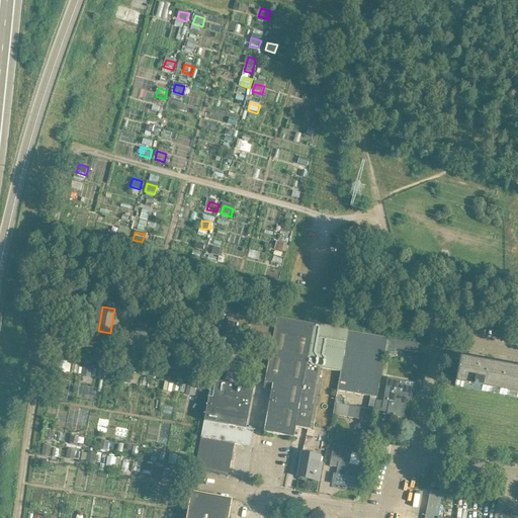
[(269,328),(251,325),(252,322),(228,318),(226,333),(248,337),(247,342),(266,345),(269,328)]
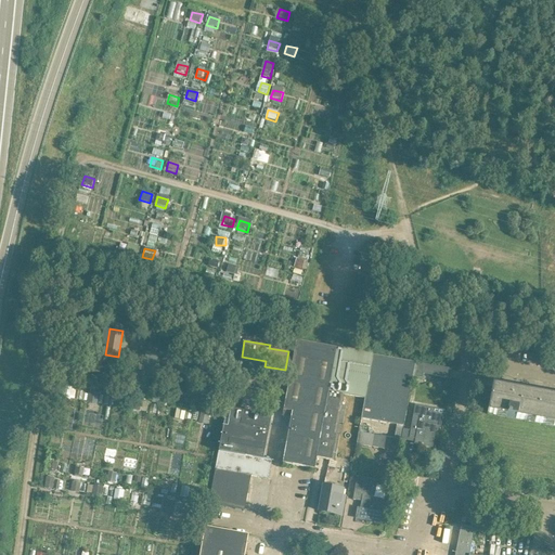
[(314,469),(336,348),(296,341),(283,411),(292,412),(282,464),(314,469)]
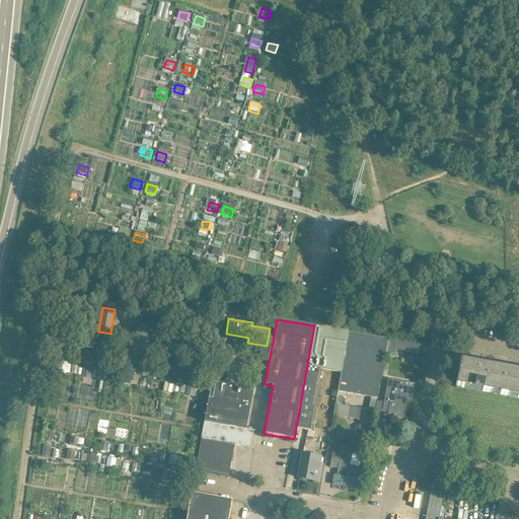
[(341,373),(348,331),(314,325),(294,439),(296,429),(312,432),(316,408),(314,408),(321,369),(341,373)]
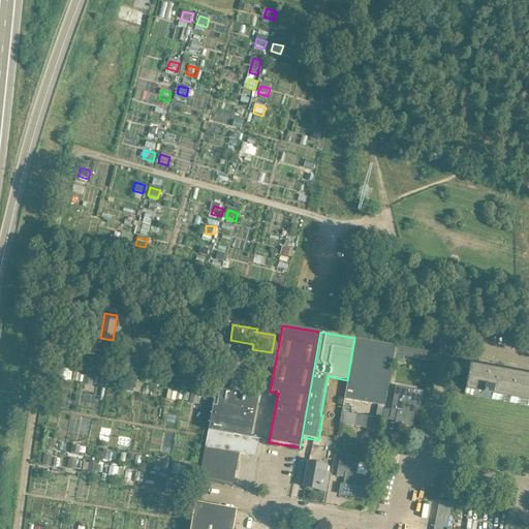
[(347,380),(344,399),(378,405),(375,418),(382,419),(394,359),(396,346),(354,338),(347,380)]
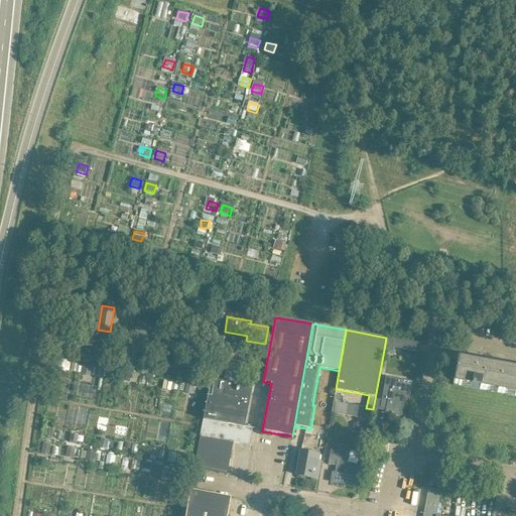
[(386,338),(384,350),(392,352),(393,348),(394,342),(398,343),(399,340),(388,338),(386,338)]
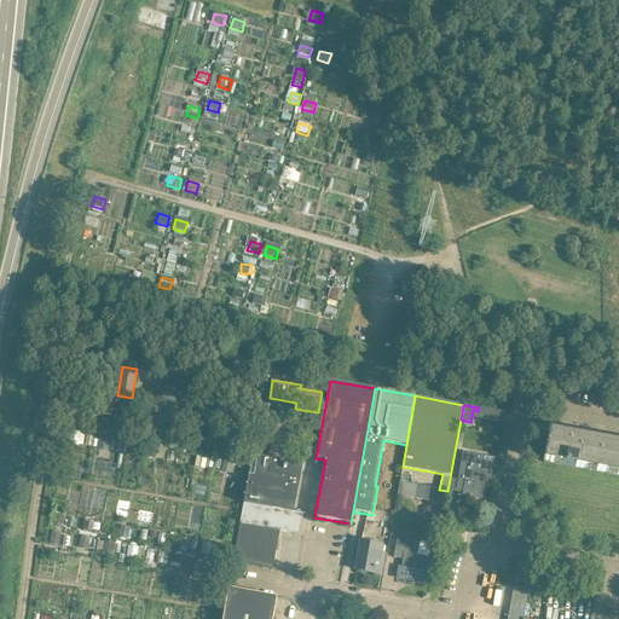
[(484,409),(481,418),(502,422),(503,412),(484,409)]
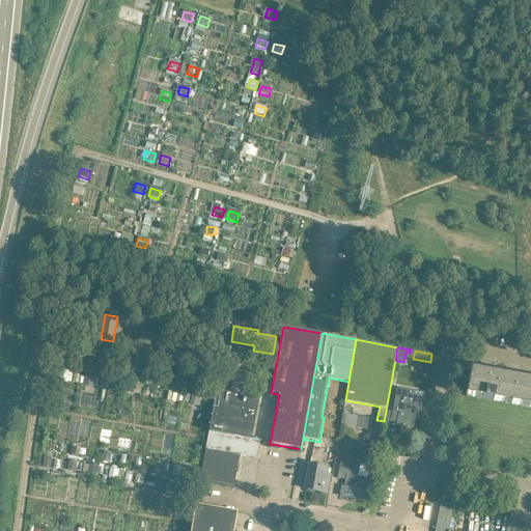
[(471,370),(466,396),(530,408),(530,381),(471,370)]
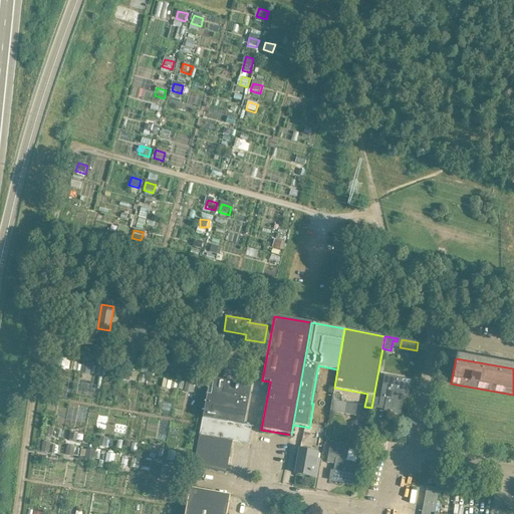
[(209,383),(193,468),(226,474),(232,441),(249,444),(252,427),(244,426),(251,387),(223,380),(226,365),(213,363),(209,383)]
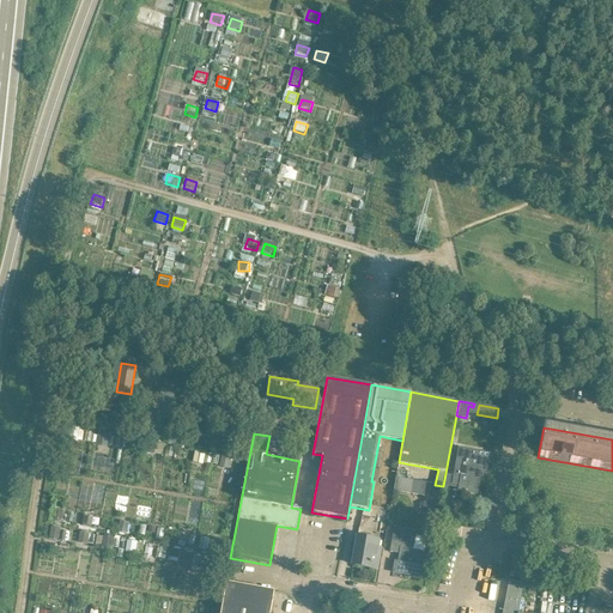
[(146,444),(144,456),(155,457),(156,447),(146,444)]
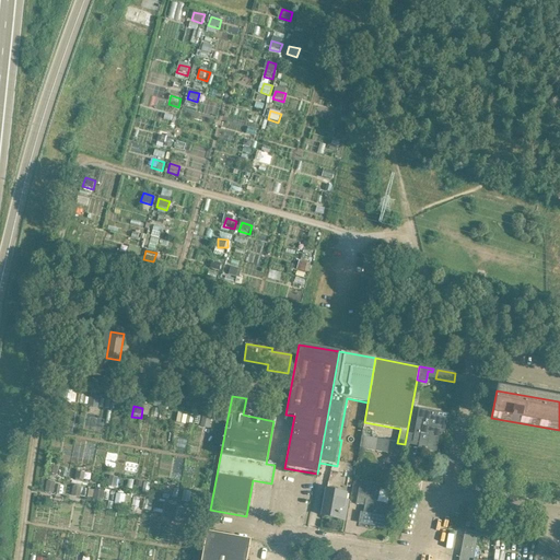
[(444,433),(447,419),(446,419),(438,418),(436,421),(433,421),(434,412),(419,409),(417,419),(412,442),(416,442),(417,441),(420,442),(419,448),(435,451),(439,432),(444,432),(444,433)]
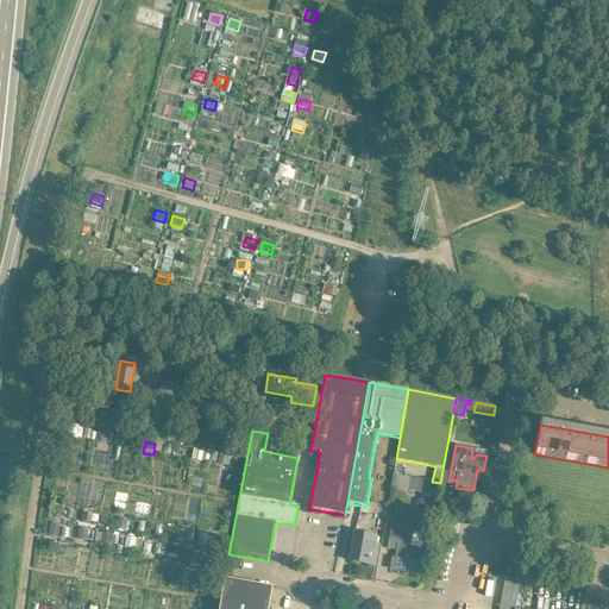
[(391,488),(421,494),(424,481),(393,475),(391,488)]
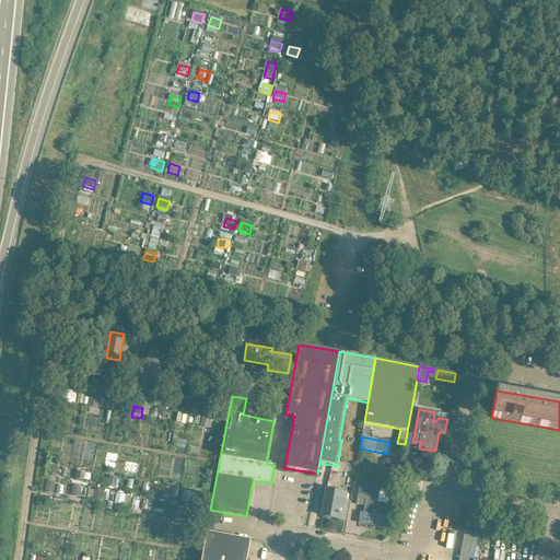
[(50,477),(56,478),(59,466),(53,465),(50,477)]
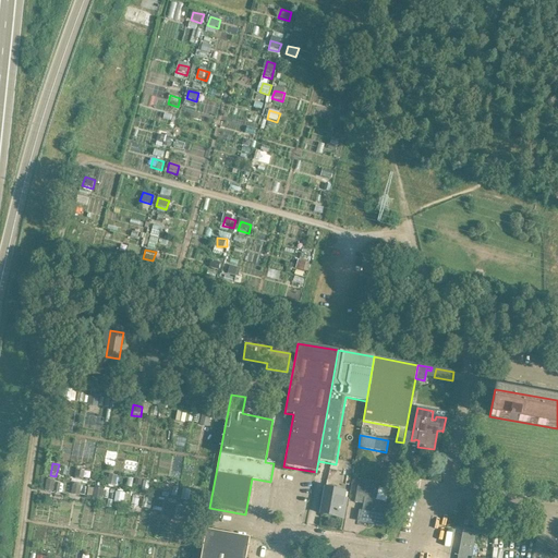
[(74,469),(73,478),(82,481),(84,470),(74,469)]
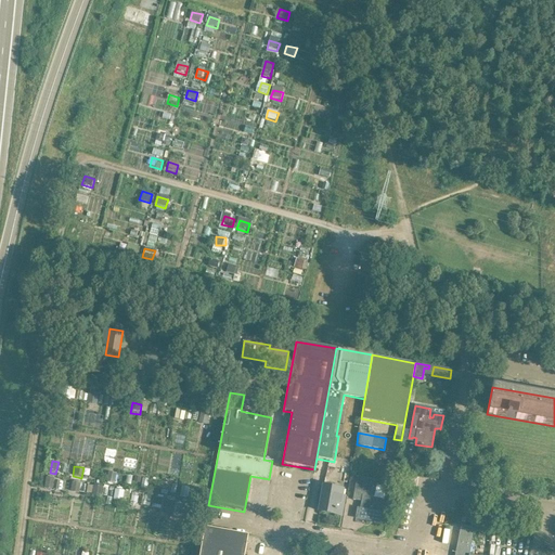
[(107,473),(105,482),(115,485),(116,474),(107,473)]
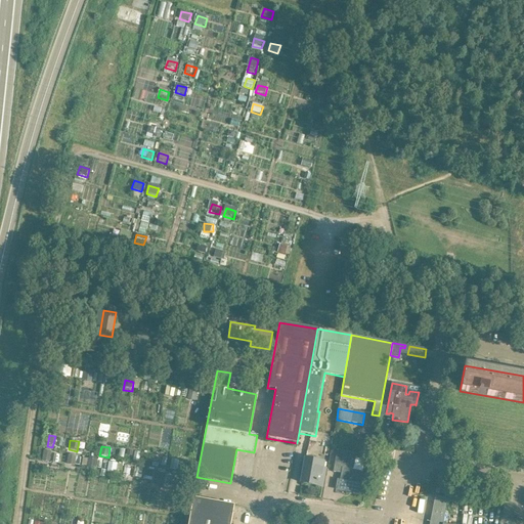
[(42,450),(40,461),(49,462),(50,451),(42,450)]
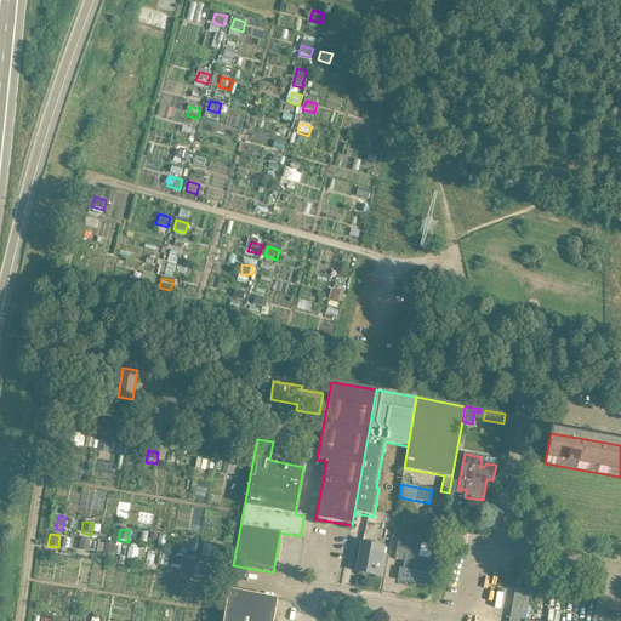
[(403,570),(400,569),(398,580),(425,585),(428,559),(417,557),(417,554),(420,554),(422,537),(399,534),(394,559),(405,562),(403,570)]
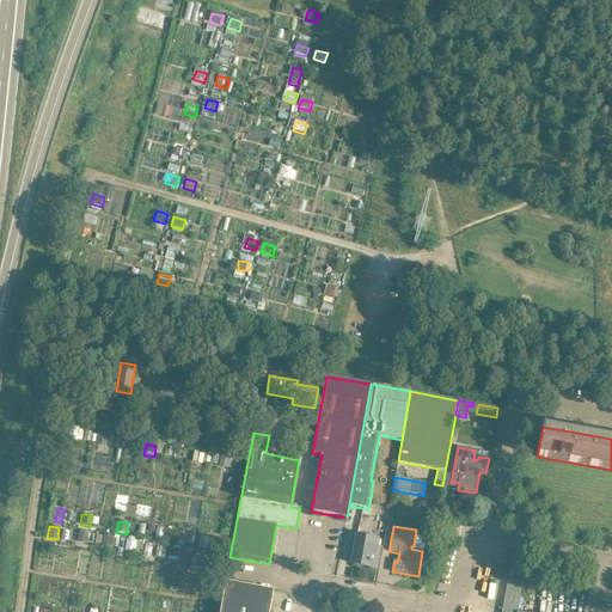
[(79,532),(77,544),(86,545),(89,533),(79,532)]
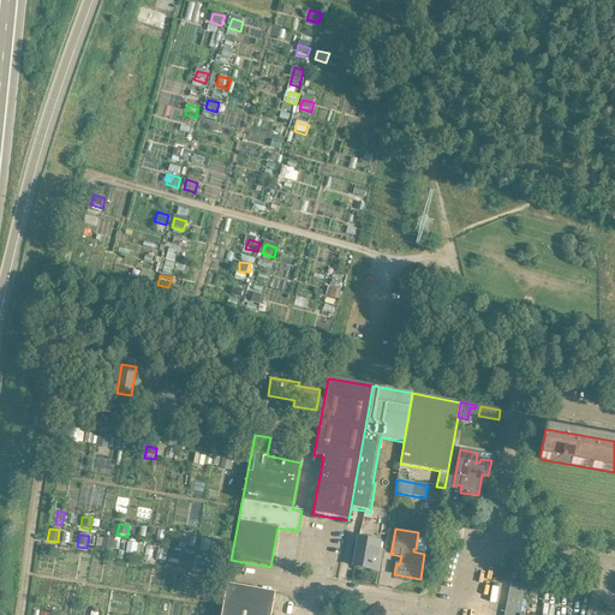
[(179,535),(177,545),(186,548),(189,536),(179,535)]
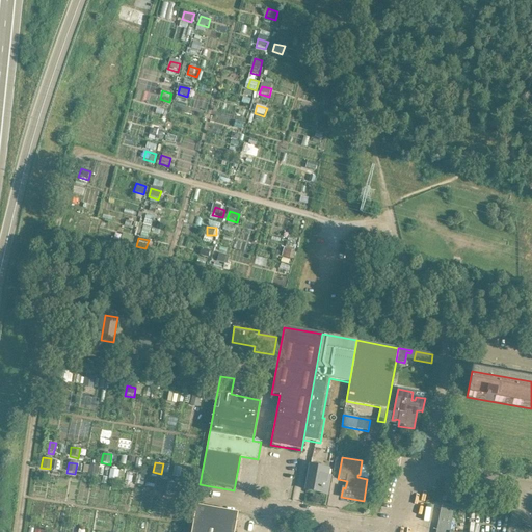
[(89,464),(88,475),(97,476),(99,466),(89,464)]
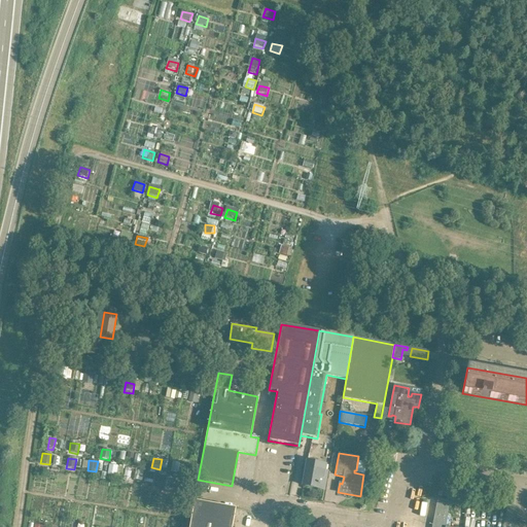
[(325,480),(326,473),(327,471),(324,471),(325,465),(307,461),(305,471),(303,470),(302,480),(307,481),(306,485),(305,485),(305,486),(321,489),(323,479),(325,479),(325,480)]
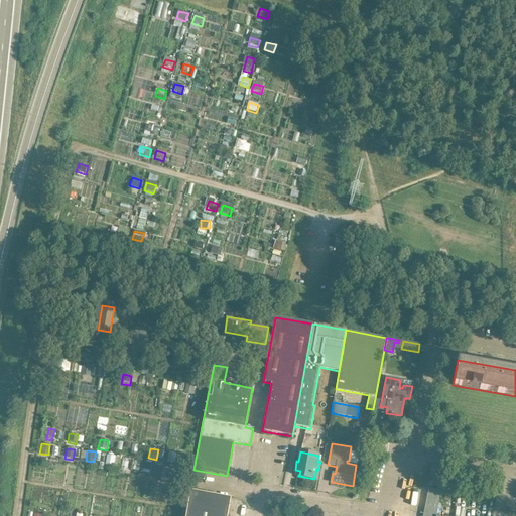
[(107,455),(105,465),(114,466),(115,456),(107,455)]
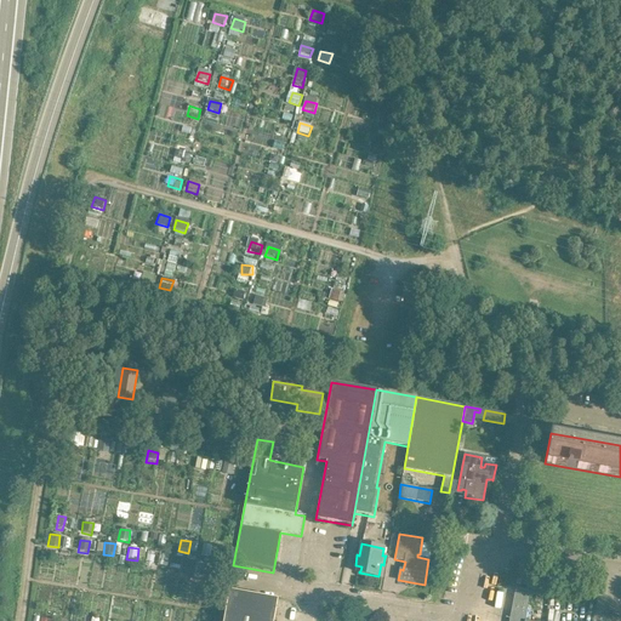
[(527,614),(530,591),(516,588),(511,611),(527,614)]
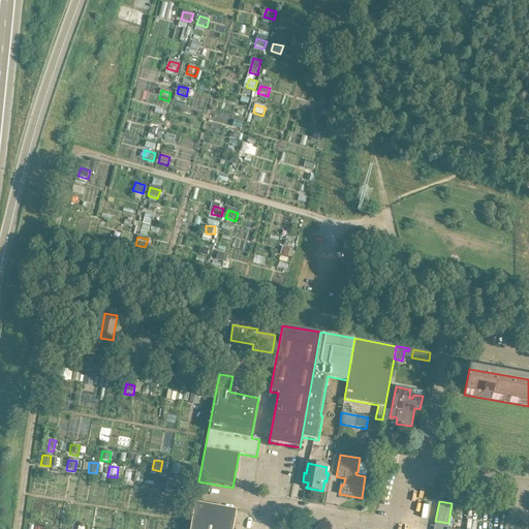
[(232,528),(237,510),(194,503),(189,528),(232,528)]
